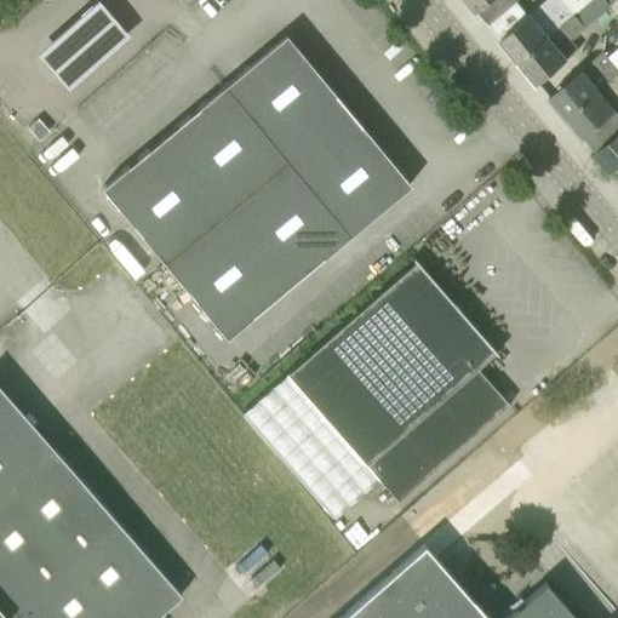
[(103,0),(102,0),(43,52),(73,87),(135,35),(103,0)]
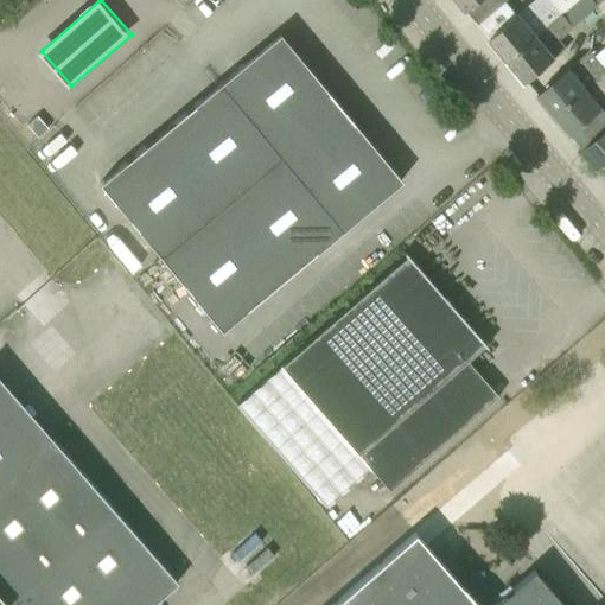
[(458,0),(470,13),(484,0),(458,0)]
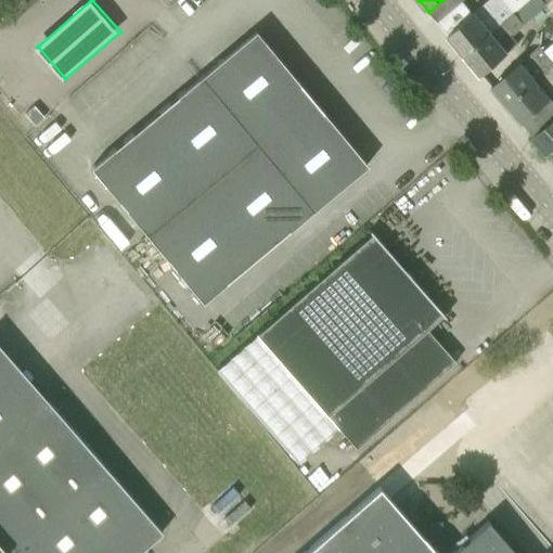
[(493,0),(475,15),(449,37),(465,56),(516,13),(504,0),(493,0)]
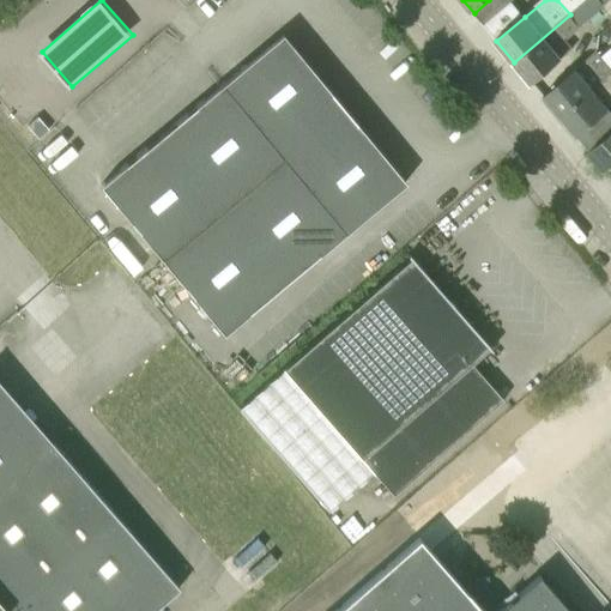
[(610,0),(586,0),(570,14),(514,62),(533,86),(564,60),(564,59),(574,50),(569,42),(584,31),(582,30),(606,10),(610,14),(610,0)]
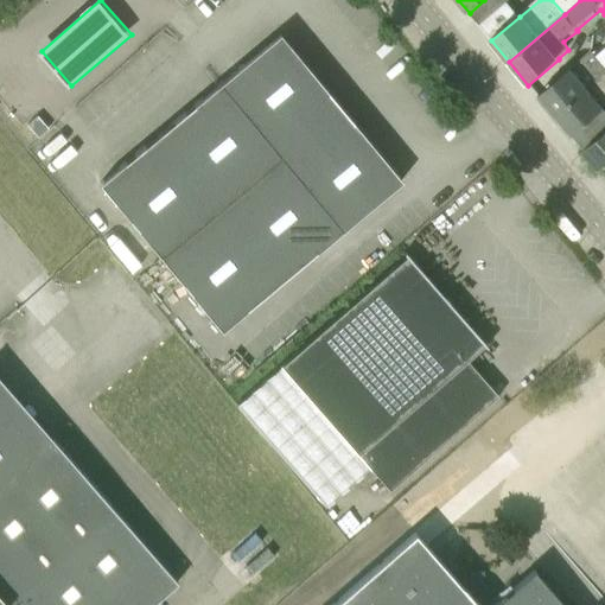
[(285,39),(227,89),(286,161),(344,112),(285,39)]
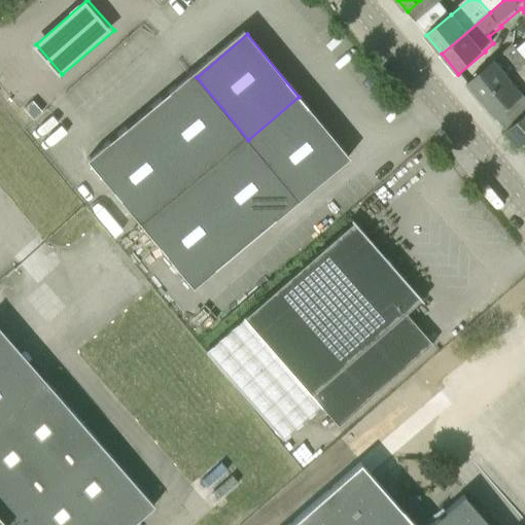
[(482,100),(524,65),(524,59),(523,58),(524,57),(515,45),(468,83),(475,92),(474,95),(478,98),(480,98),(482,100)]
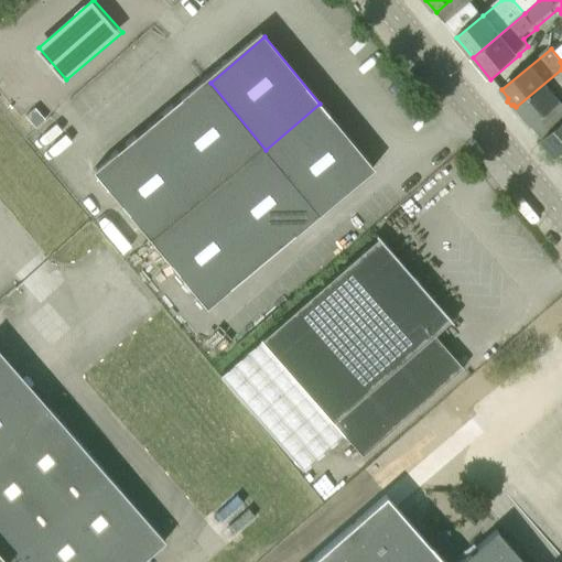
[(561,69),(516,107),(519,112),(519,115),(522,119),(526,119),(532,128),(561,104),(561,99),(561,69)]
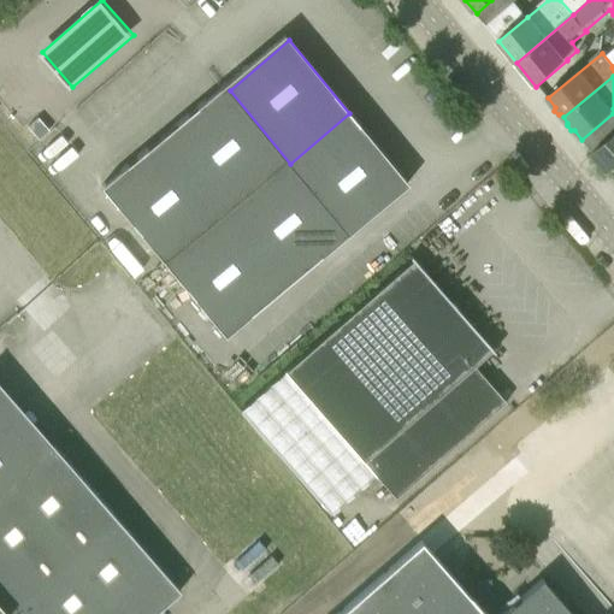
[(290,164),(230,90),(171,139),(231,213),(290,164)]
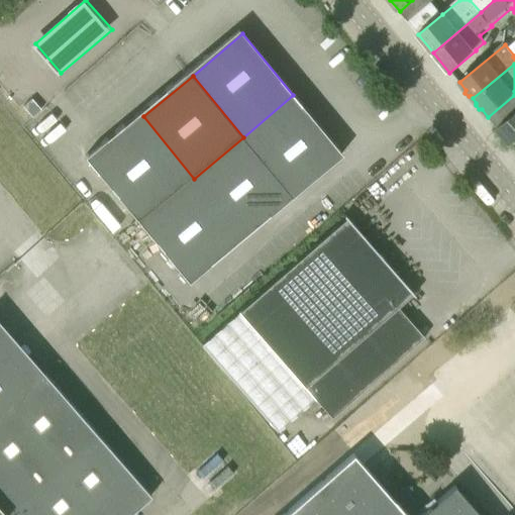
[(293,95),(243,137),(294,197),(343,156),(293,95)]
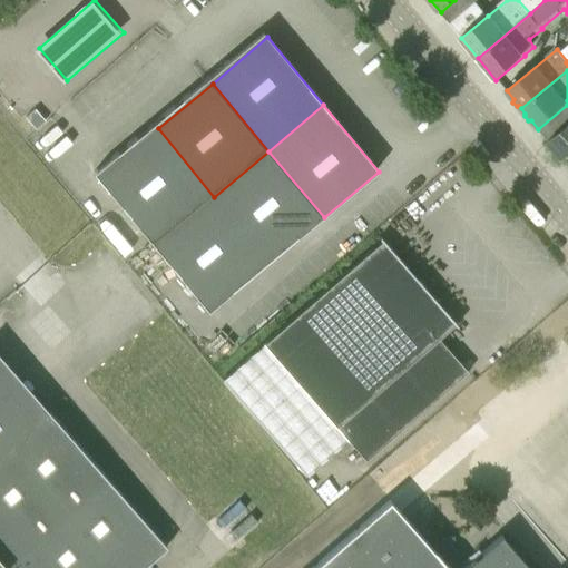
[(38,130),(47,123),(37,111),(28,119),(38,130)]
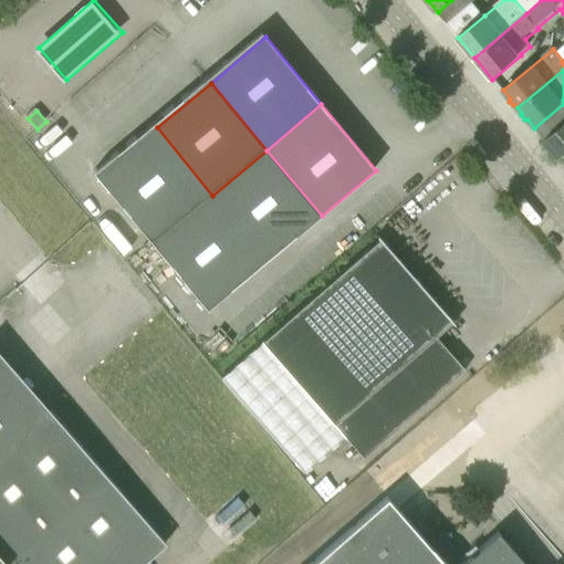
[(561,159),(561,158),(563,156),(563,126),(545,142),(550,146),(550,149),(554,155),(557,155),(561,159)]
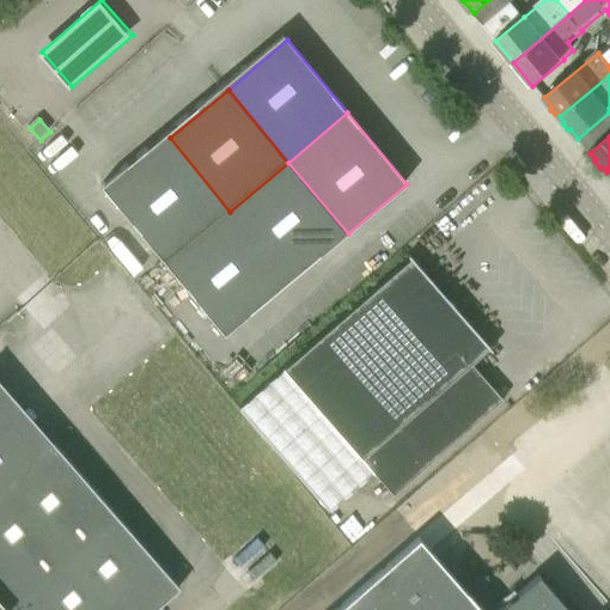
[(230,212),(170,138),(104,190),(107,190),(105,191),(166,264),(230,212)]
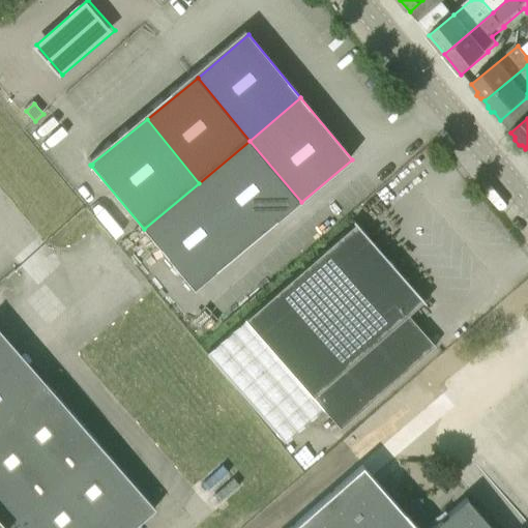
[(250,244),(301,202),(250,141),(199,183),(250,244)]
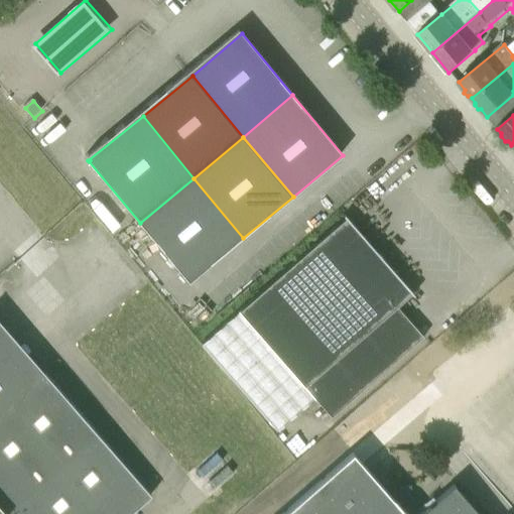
[(140,223),(189,282),(243,238),(194,178),(140,223)]
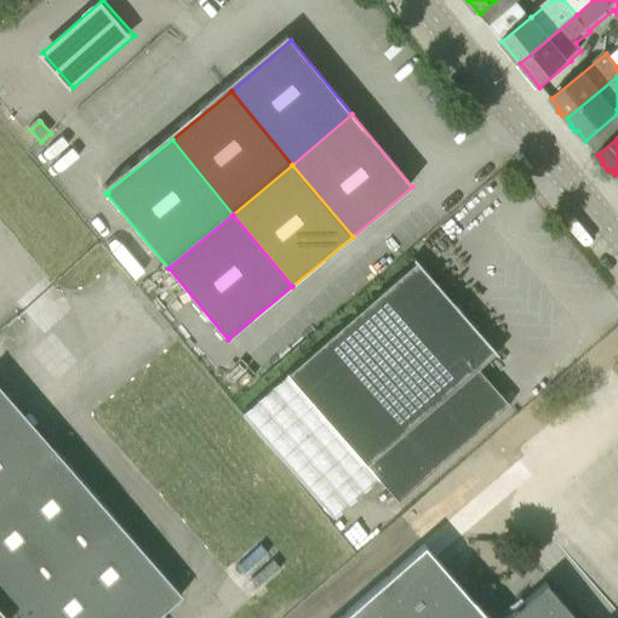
[(501,356),(416,259),(415,261),(417,263),(244,416),(335,520),(379,480),(400,504),(511,406),(480,370),(497,355),(499,358),(501,356)]
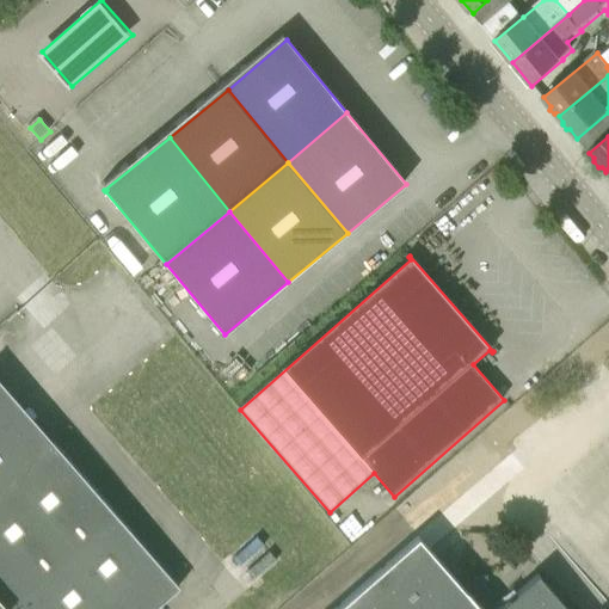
[(157,608),(182,588),(55,442),(18,474),(0,453),(0,608),(157,608)]
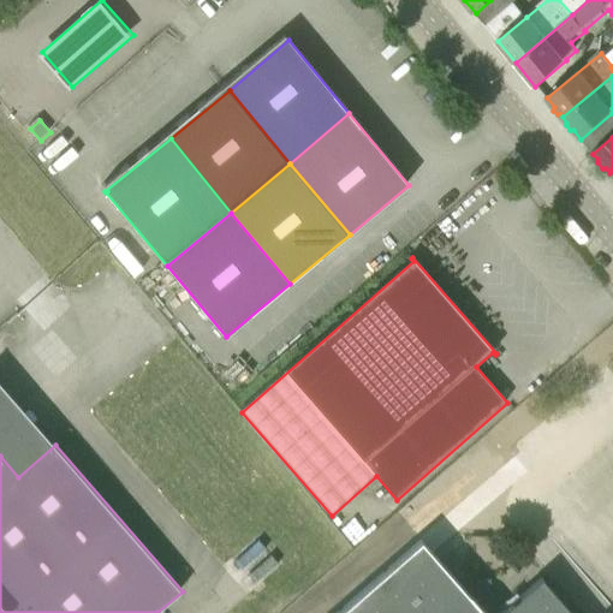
[(484,612),(422,541),(339,612),(570,612),(542,579),(504,612),(484,612)]
